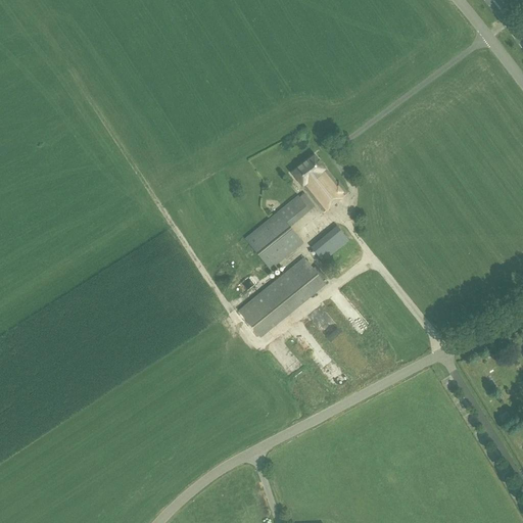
[(292,173),(324,211),(347,193),(338,182),(337,183),(315,155),(292,173)]
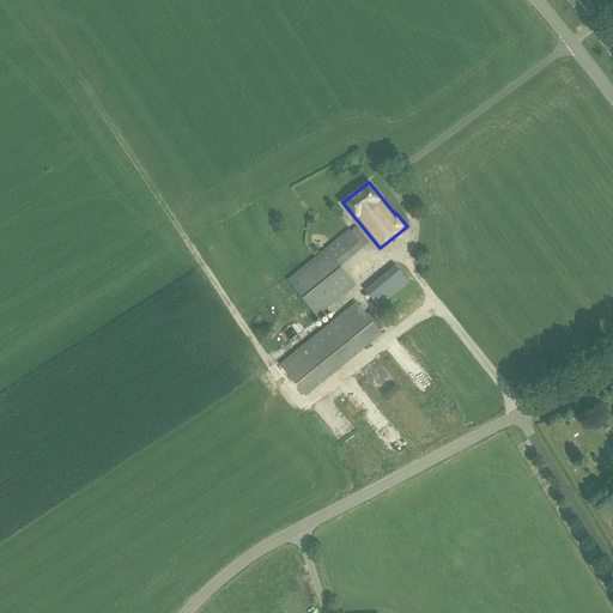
[(287,279),(316,316),(356,285),(340,265),(364,247),(350,229),(287,279)]
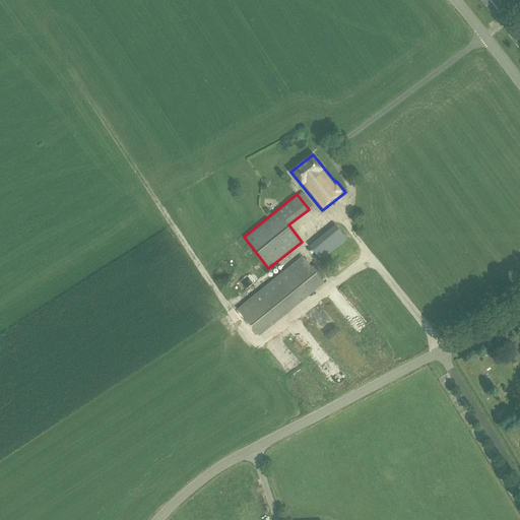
[(309,246),(321,261),(347,240),(335,224),(309,246)]
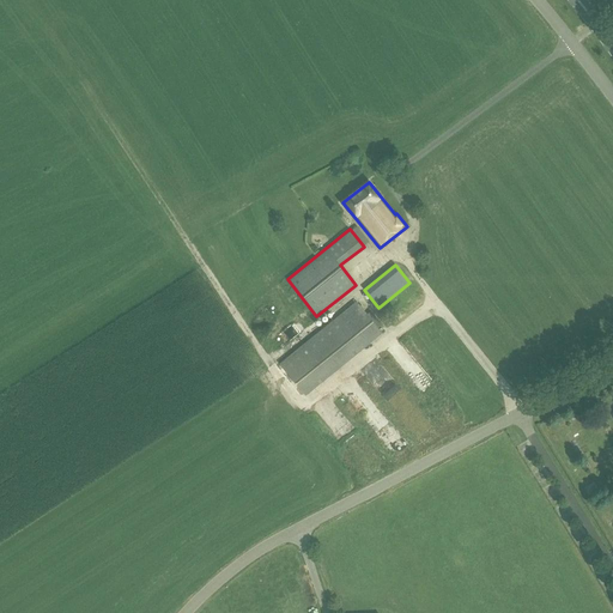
[(279,364),(305,396),(382,333),(357,301),(279,364)]
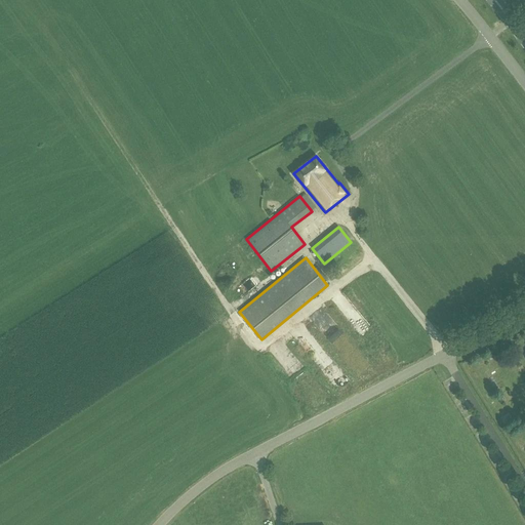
[(327,375),(334,369),(329,363),(322,369),(327,375)]
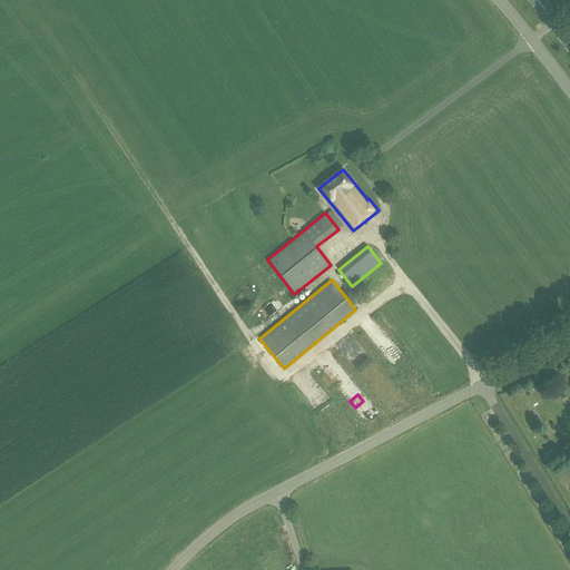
[(372,401),(361,408),(373,425),(383,418),(372,401)]
